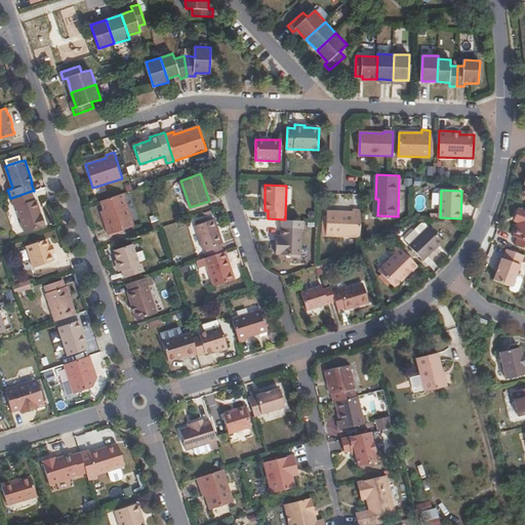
[(41,209),(37,199),(35,200),(32,191),(11,198),(14,207),(17,206),(26,233),(46,226),(43,214),(41,215),(39,210),(41,209)]
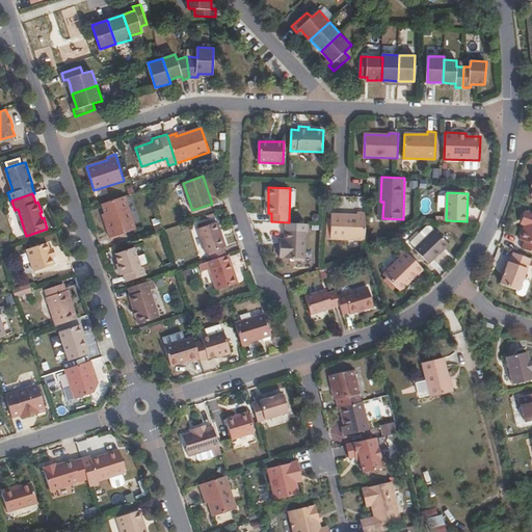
[(137,229),(126,195),(103,203),(106,213),(110,228),(108,229),(111,238),(137,229)]
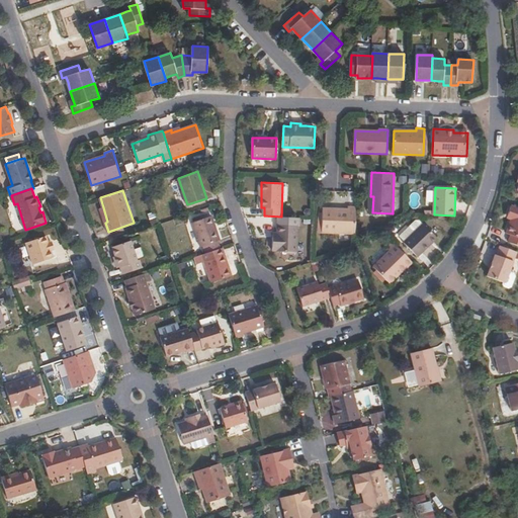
[(356,234),(357,206),(348,206),(348,208),(323,207),(322,233),(356,234)]
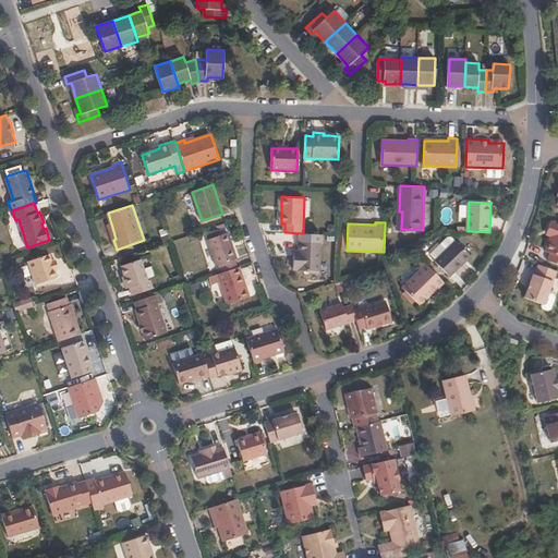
[(557,256),(557,227),(549,225),(547,231),(552,233),(550,238),(545,252),(550,254),(557,256)]
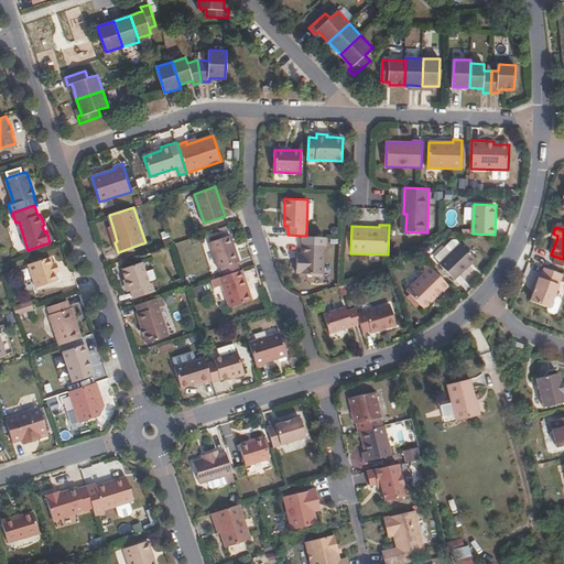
[(240,260),(230,235),(209,241),(218,268),(220,267),(224,275),(240,270),(237,261),(240,260)]
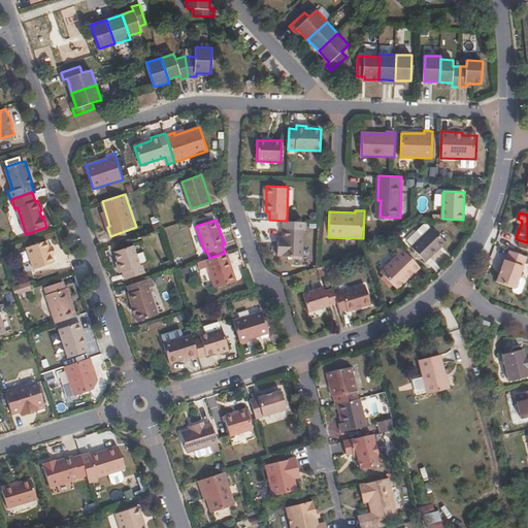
[(424,236),(432,228),(428,224),(424,224),(418,230),(424,236)]
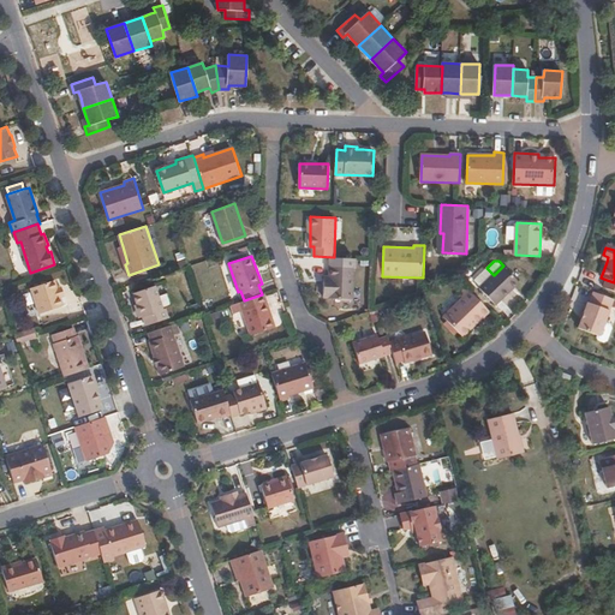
[(496,305),(519,281),(503,266),(494,275),(479,287),(496,305)]
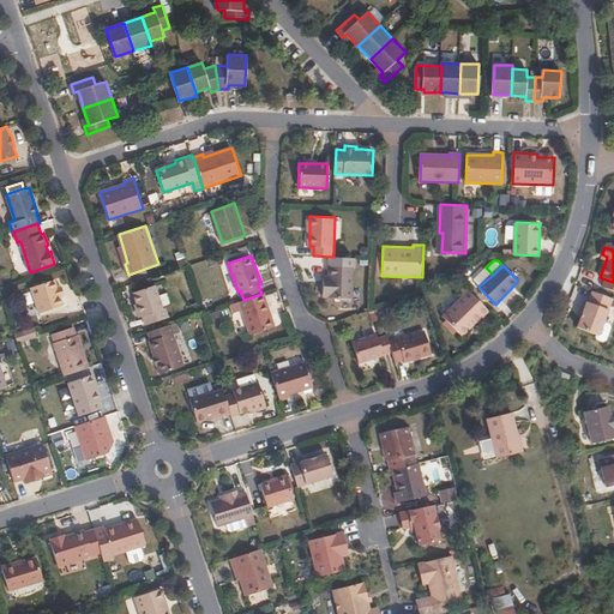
[(324,282),(324,298),(329,298),(330,299),(353,300),(354,268),(331,266),(331,277),(331,282),(324,282)]
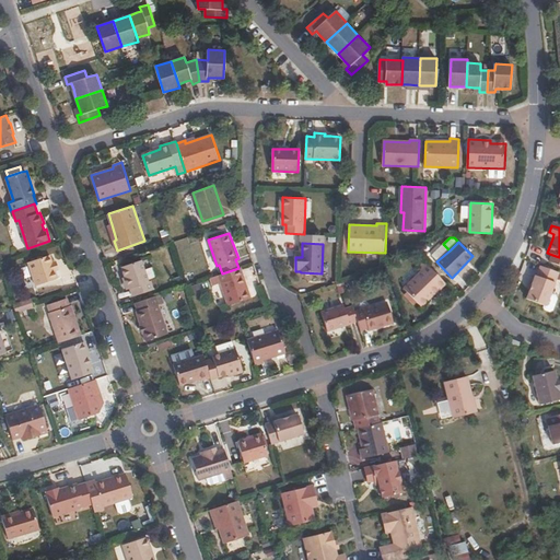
[(53,269),(50,263),(51,263),(49,255),(27,261),(36,286),(57,278),(55,269),(53,269)]
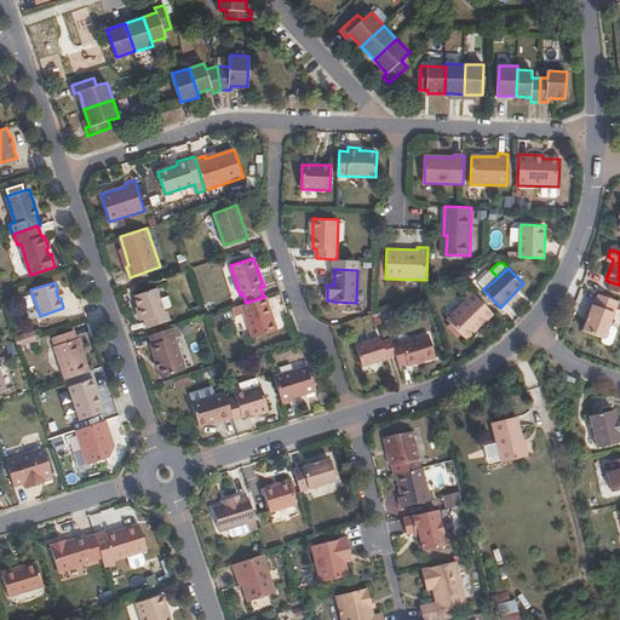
[(619,293),(619,285),(612,282),(609,290),(619,293)]
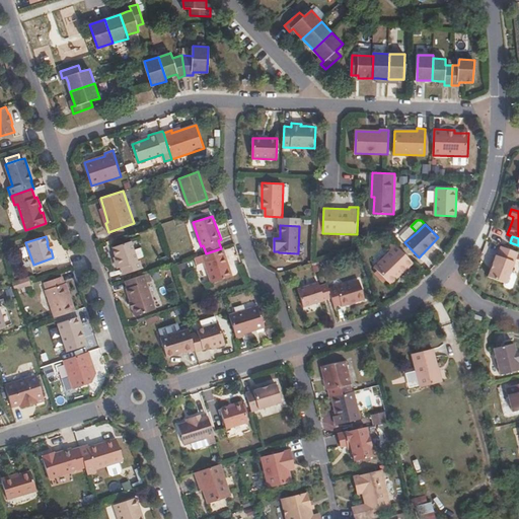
[(132,240),(114,246),(120,268),(121,268),(124,274),(143,268),(141,261),(139,261),(132,240)]
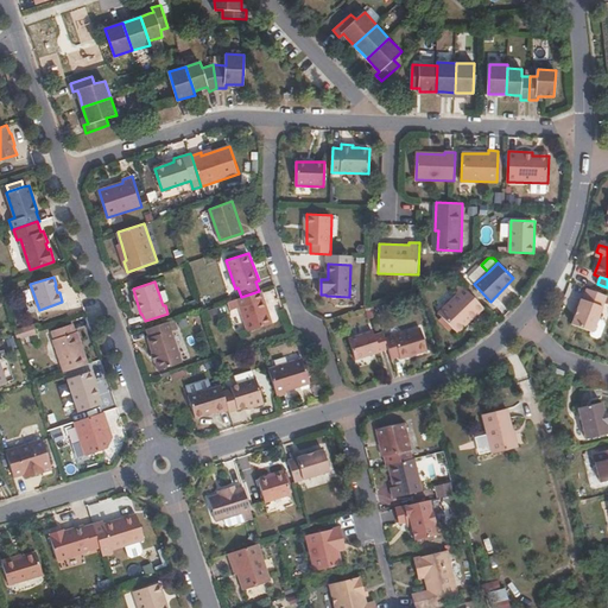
[(466,325),(485,306),(464,287),(438,312),(454,329),(462,322),(466,325)]
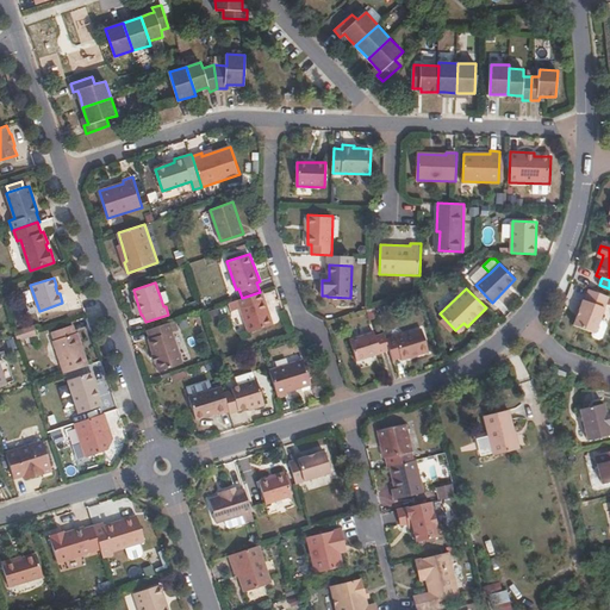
[(601,319),(609,297),(589,288),(585,299),(583,299),(573,325),(592,332),(596,334),(601,319)]
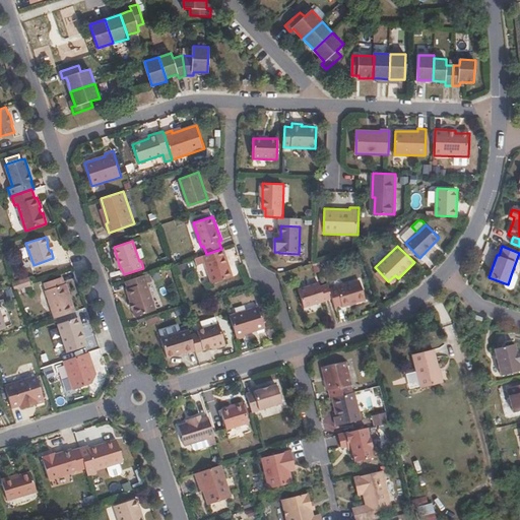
[(233,276),(226,255),(224,256),(222,249),(221,249),(206,254),(203,255),(212,283),(233,276)]
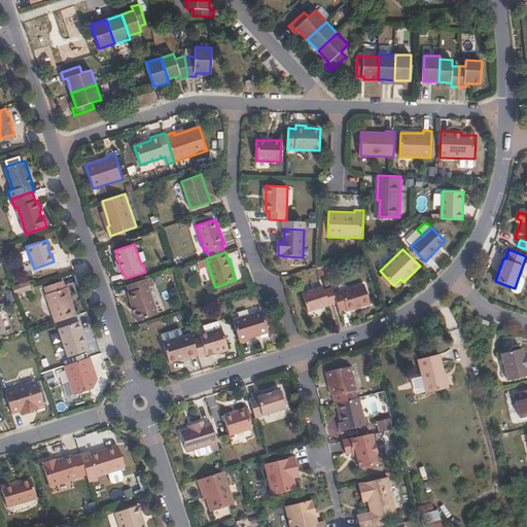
[(521,291),(525,281),(523,277),(519,276),(515,288),(512,287),(511,288),(513,291),(517,293),(521,291)]
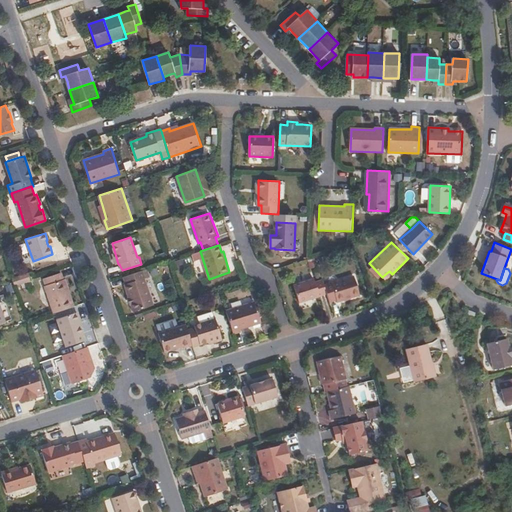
[(154,305),(145,278),(149,276),(147,269),(124,277),(127,284),(125,284),(130,297),(132,303),(135,311),(154,305)]
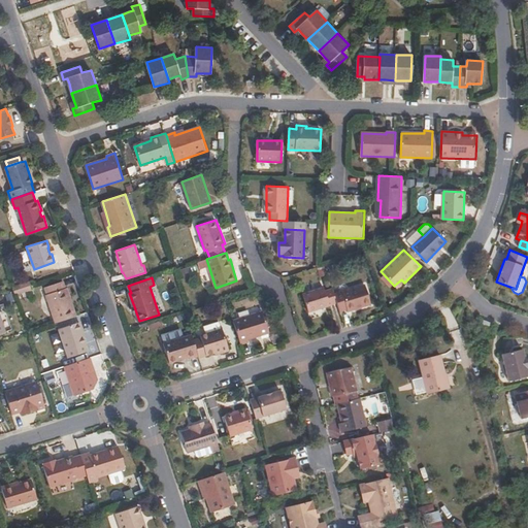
[(397,289),(404,283),(401,279),(394,286),(397,289)]
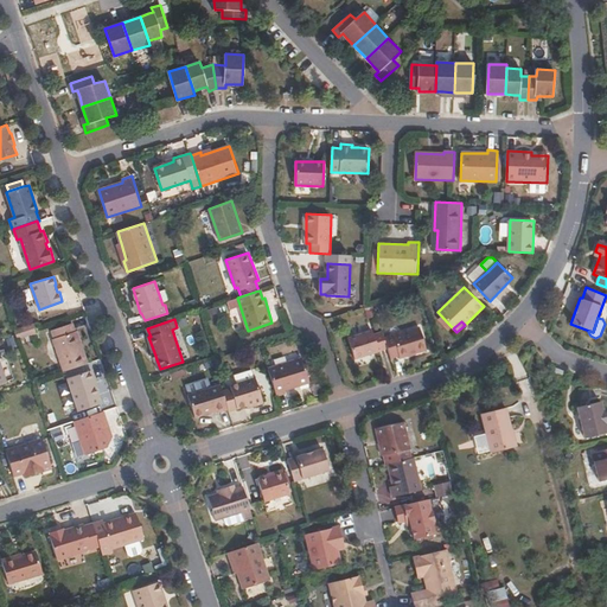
[(83,346),(77,331),(76,331),(74,323),(52,330),(53,332),(51,332),(65,371),(88,363),(84,351),(83,351),(81,346),(83,346)]
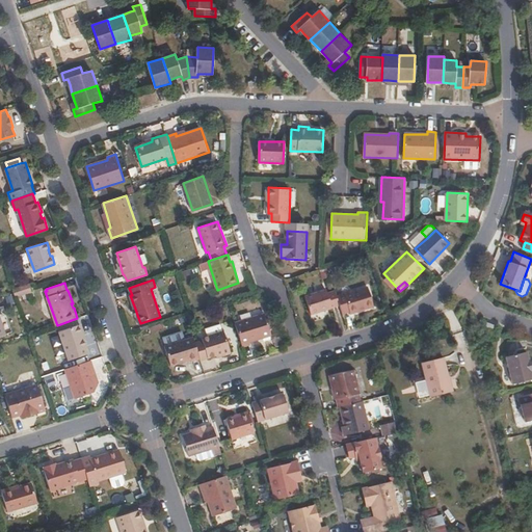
[(374,307),(369,287),(338,296),(341,306),(343,313),(350,311),(350,314),(374,307)]
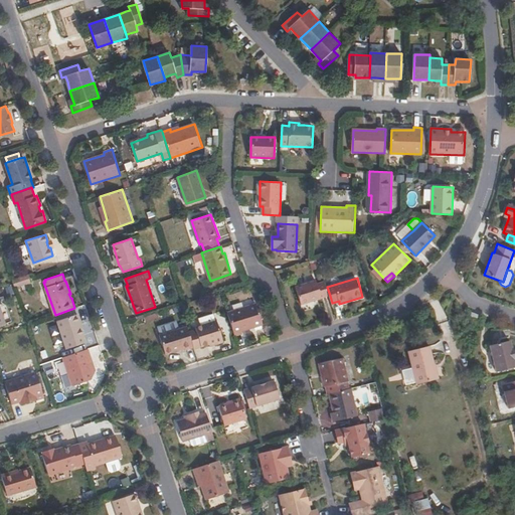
[(327,287),(325,281),(318,283),(317,280),(296,286),(301,304),(330,296),(327,287)]
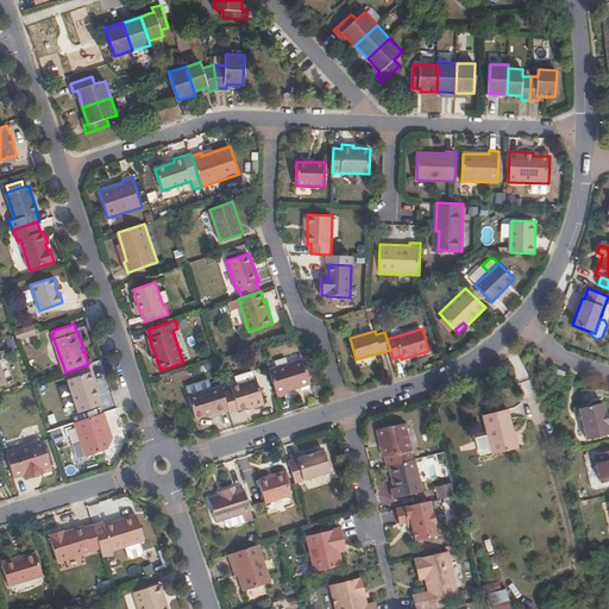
[(312,383),(303,358),(270,369),(278,396),(288,394),(287,390),(312,383)]
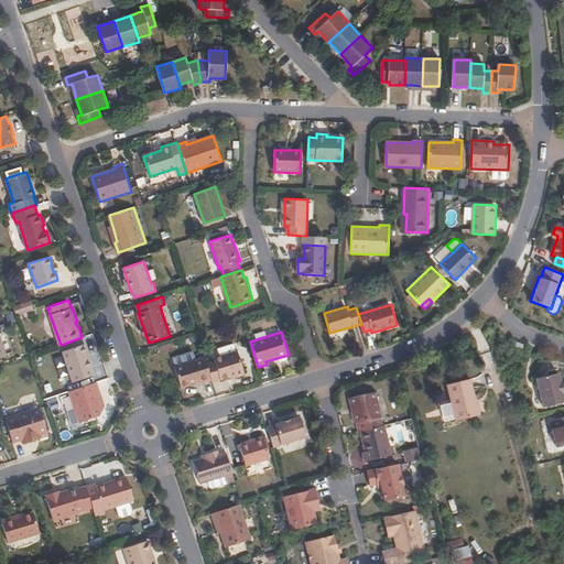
[(527,345),(517,342),(513,348),(523,353),(527,345)]
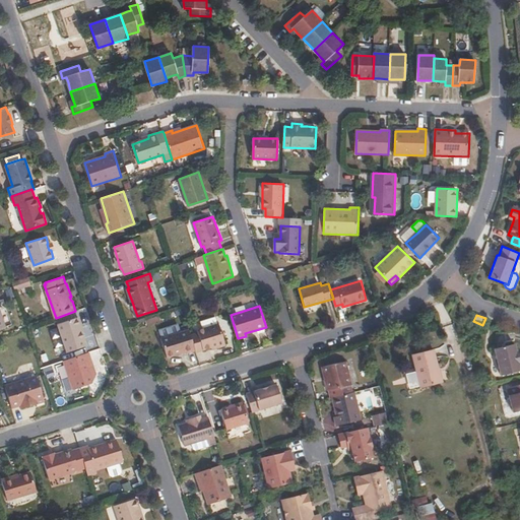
[(87,345),(82,331),(81,331),(76,318),(59,324),(68,352),(87,345)]
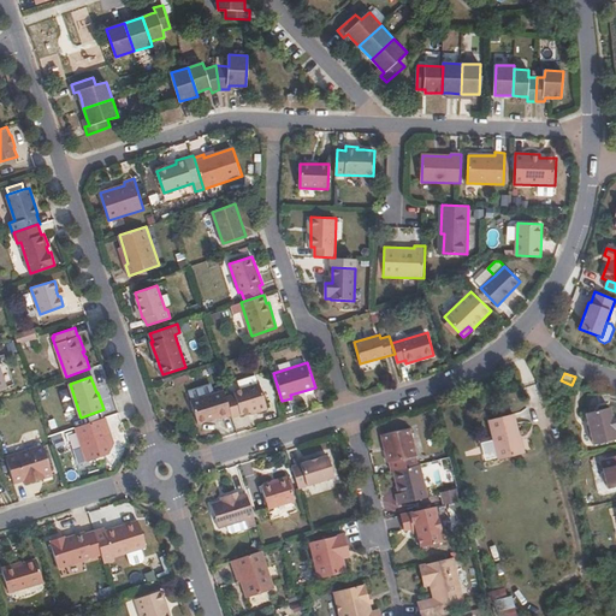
[(265,409),(267,404),(260,383),(235,391),(235,394),(226,396),(232,414),(234,418),(250,412),(258,409),(261,412),(265,409)]
